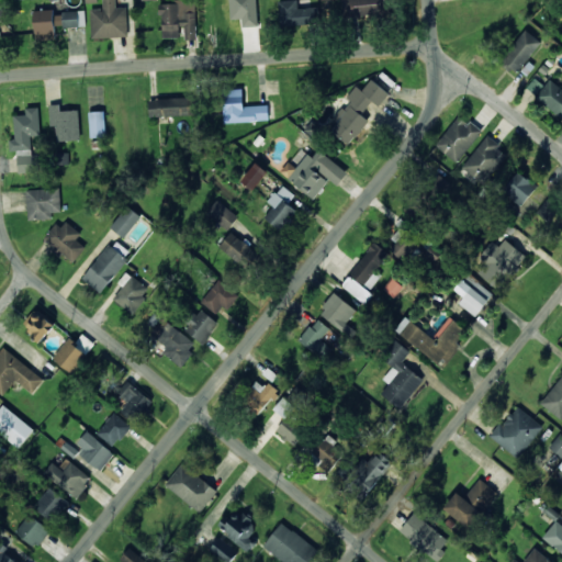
[(128,36),(127,7),(116,7),(116,0),(102,0),(103,8),(91,9),(92,37),(128,36)]
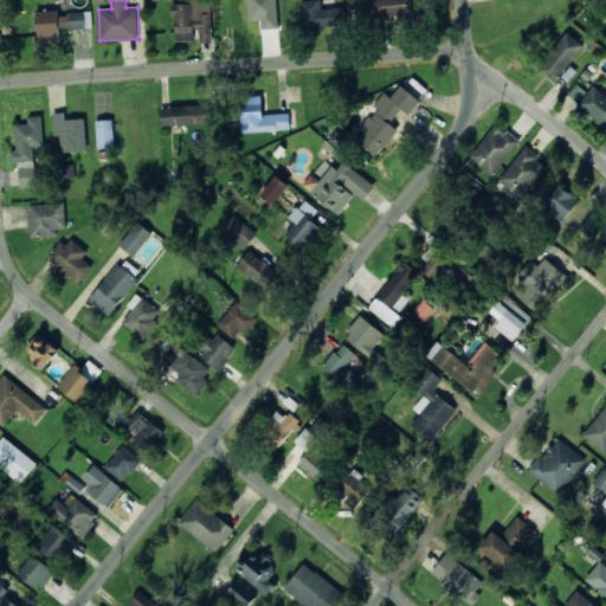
[(174,40),(194,40),(193,30),(199,30),(199,43),(212,43),(210,0),(187,0),(188,4),(173,4),(174,40)]
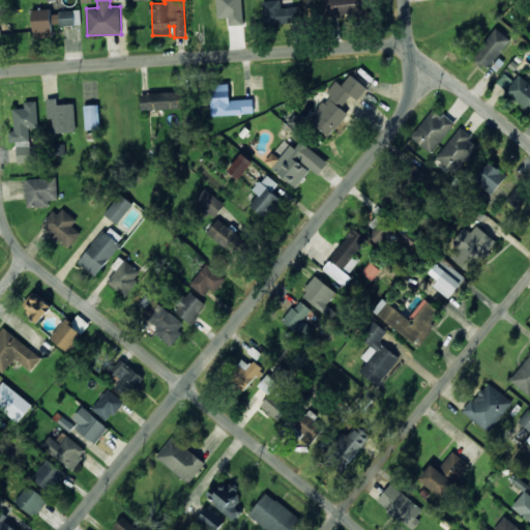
[(216,0),(217,18),(229,18),(229,25),(243,25),(242,0),(216,0)]
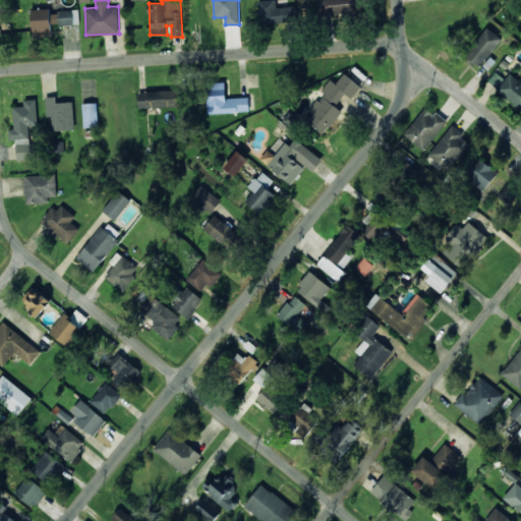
[(291,21),(290,7),(276,7),(275,0),(261,0),(259,0),(261,22),(291,21)]
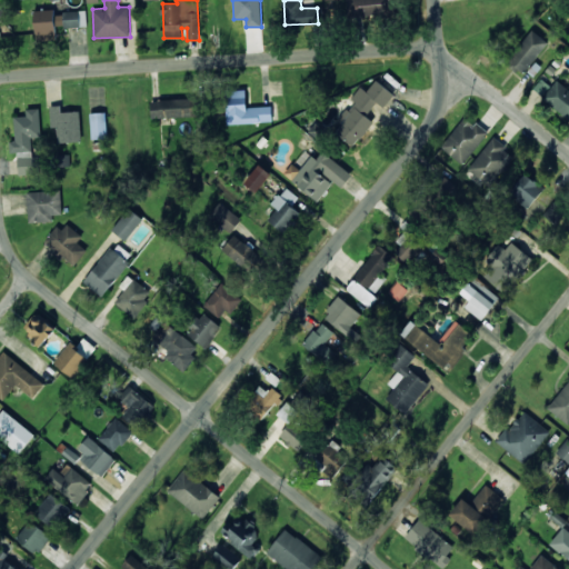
[(347,0),(348,16),(390,15),(389,0),(347,0)]
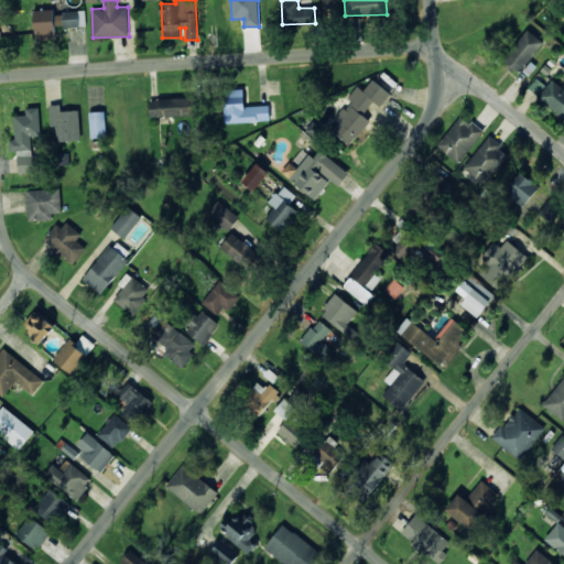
[(35,41),(55,40),(55,28),(86,25),(85,11),(54,12),(54,9),(34,10),(35,41)]
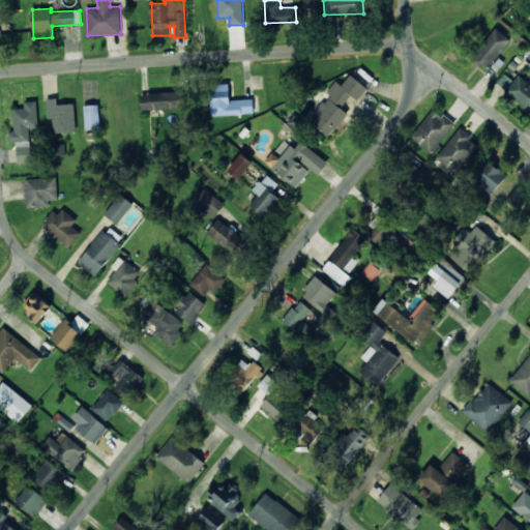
[(511,39),(496,28),(472,57),(488,69),(511,39)]
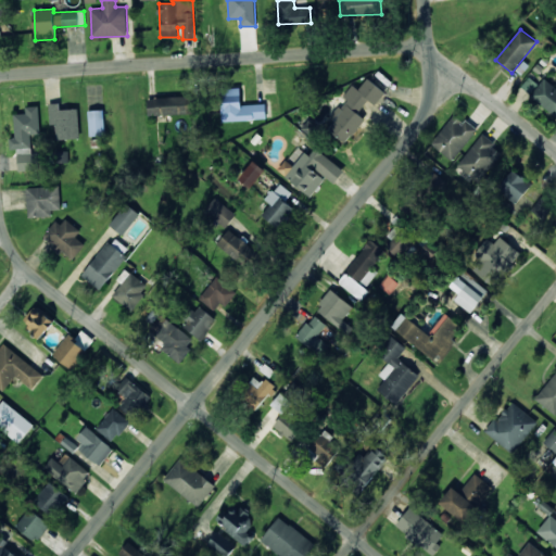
[(538,85),(529,77),(521,87),(530,93),(538,85)]
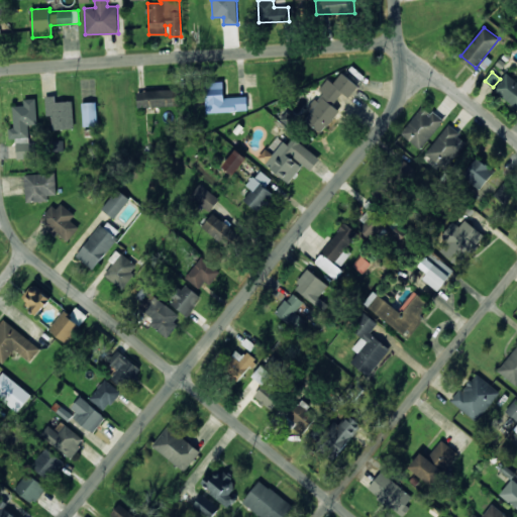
[(358,86),(341,73),(333,83),(327,79),(319,89),(322,92),(302,117),(321,133),(339,111),(332,105),(342,93),(348,98),(358,86)]
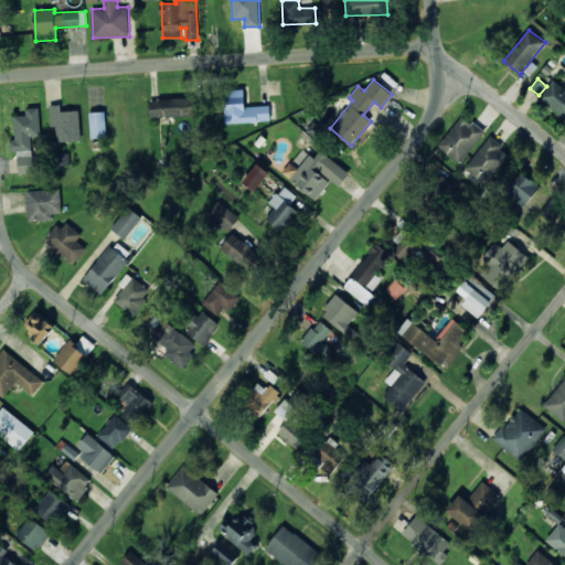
[(564,118),(564,88),(553,80),(539,98),(564,118)]
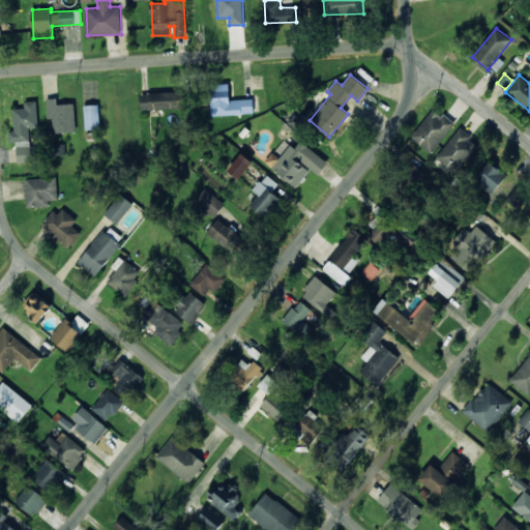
[(210,84),(211,115),(254,114),(254,99),(230,99),(229,84),(210,84)]
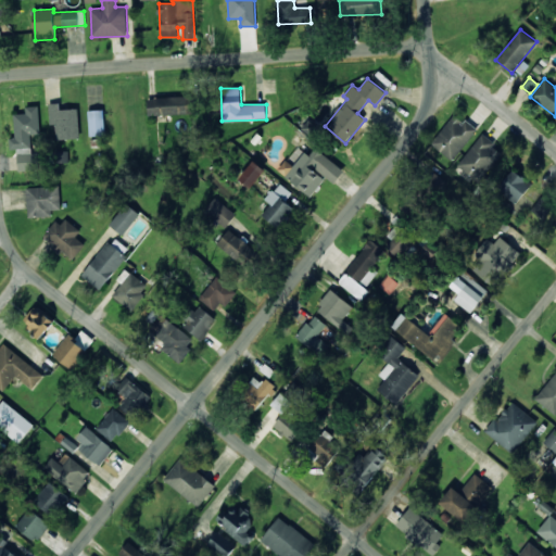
[(148,115),(194,114),(194,96),(148,98),(148,115)]
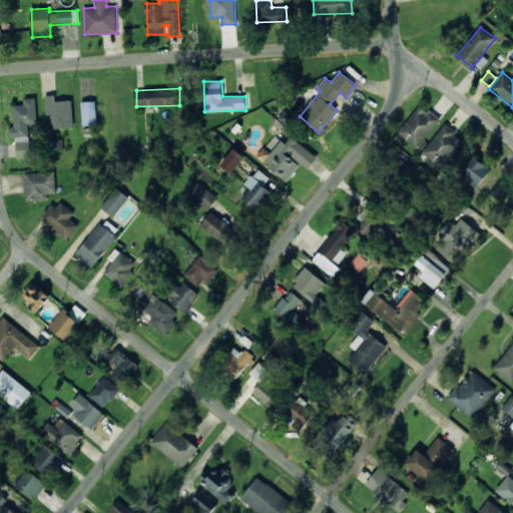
[(45,95),(46,115),(51,115),(52,128),(73,127),(72,100),(55,101),(55,95),(45,95)]
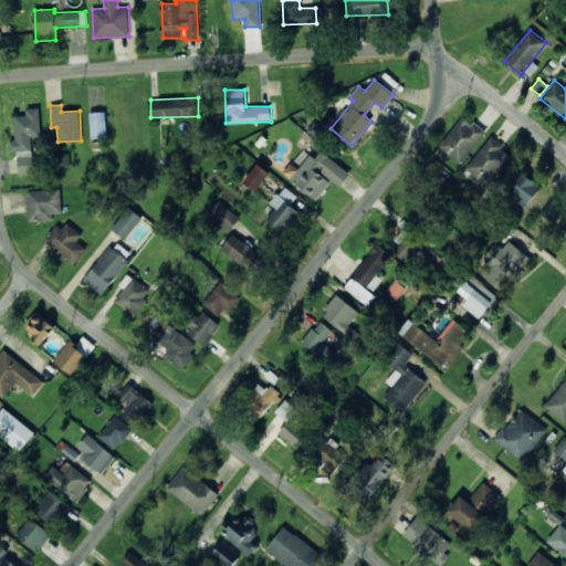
[(14,116),(16,140),(9,140),(10,152),(18,150),(19,174),(37,173),(34,137),(41,136),(40,108),(27,108),(27,115),(14,116)]
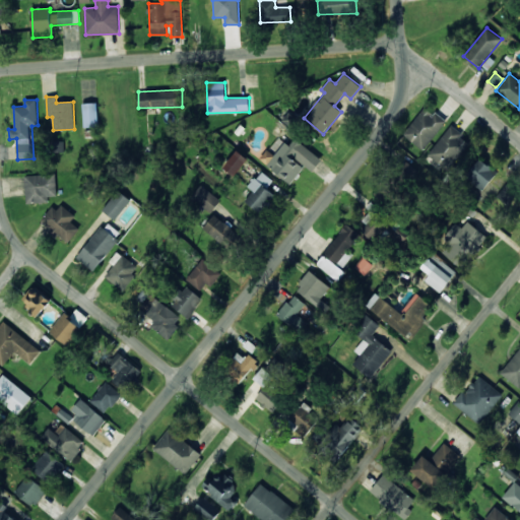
[(84,127),(100,126),(96,102),(81,104),(84,127)]
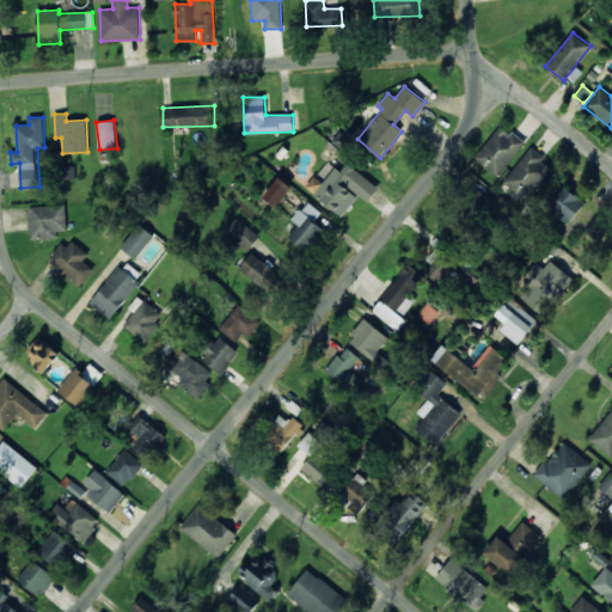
[(497,177),(524,144),(501,124),(473,158),(497,177)]
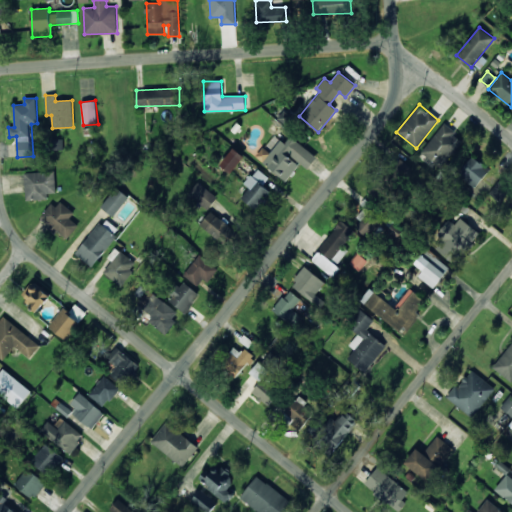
[(463,140),(444,124),(420,152),(439,169),(463,140)]
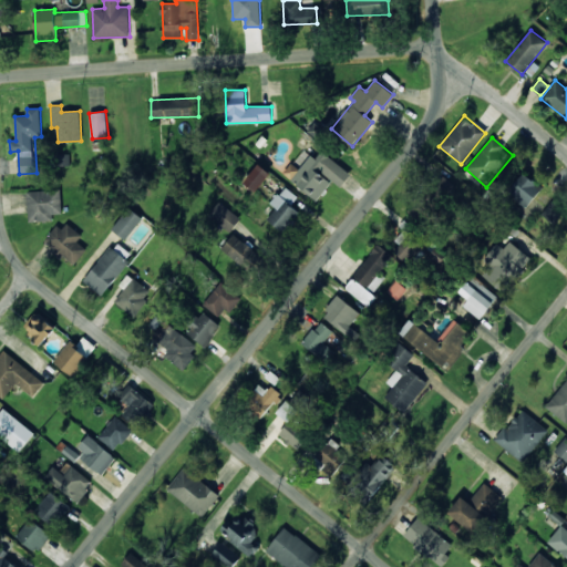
[(351,173),(322,152),(317,160),(310,154),(299,168),(291,163),(282,174),(317,200),(332,182),(340,187),(351,173)]
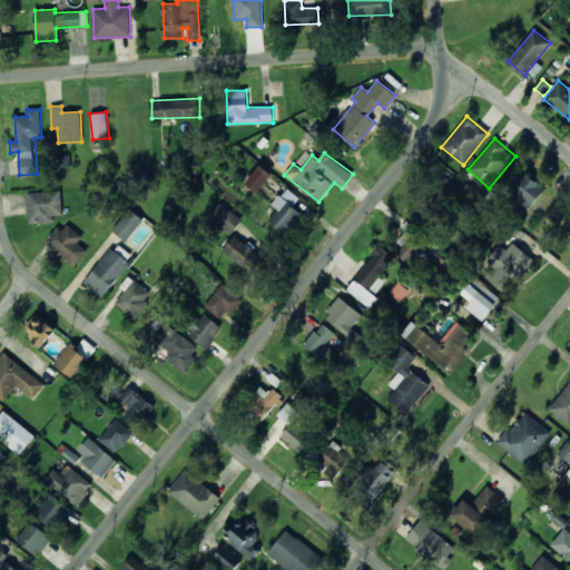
[(245,184),(257,193),(272,174),(259,165),(245,184)]
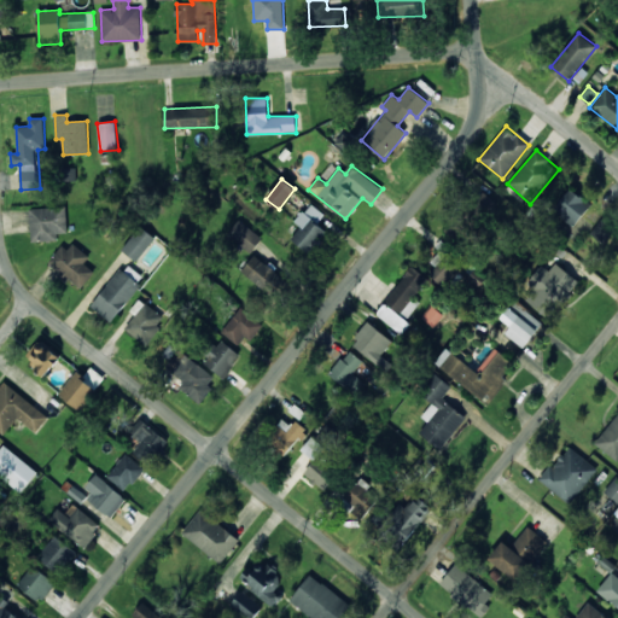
[(590,203),(569,188),(553,211),(576,226),(590,203)]
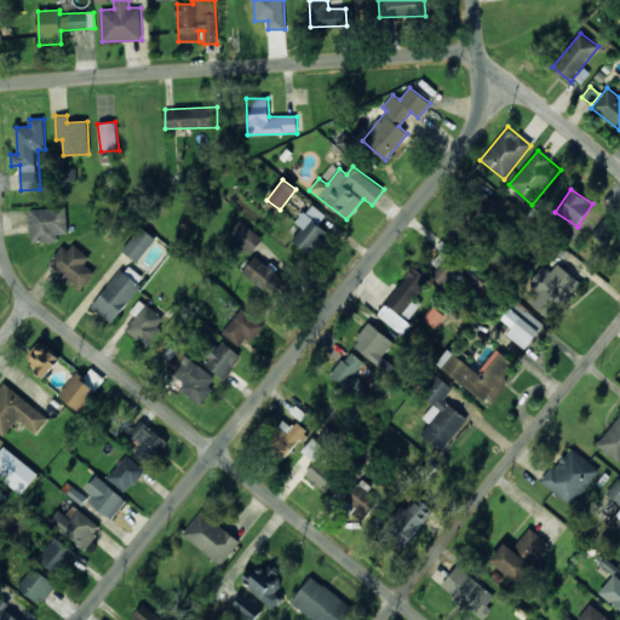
[(296,223),(302,228),(292,240),(309,253),(327,231),(319,224),(326,214),(313,204),(296,223)]
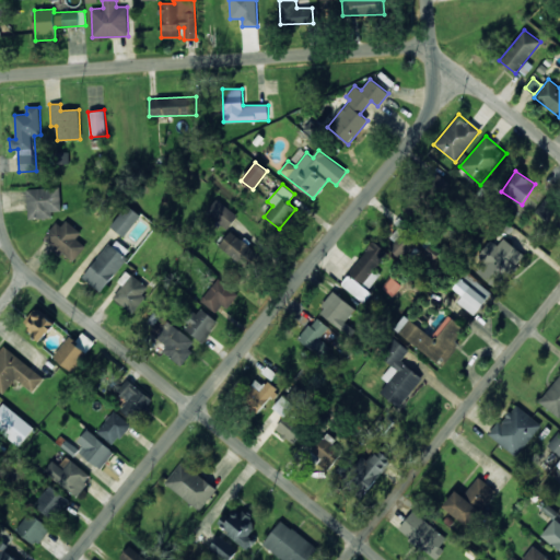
[(27,219),(51,218),(51,211),(60,211),(60,188),(26,188),(27,219)]
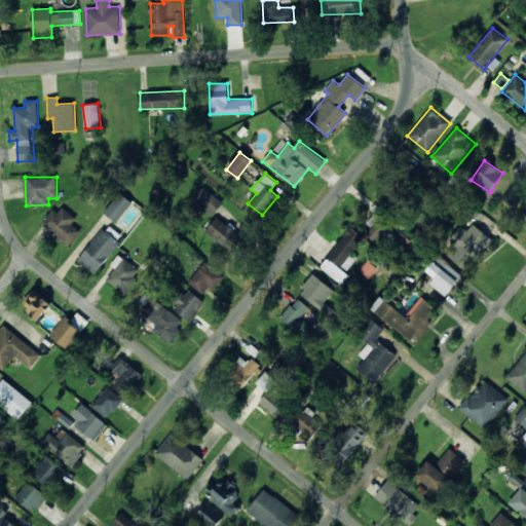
[(223,199),(200,188),(193,202),(217,214),(223,199)]
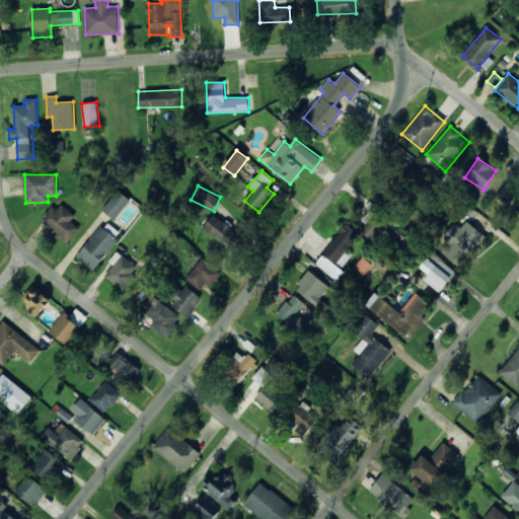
[(102,210),(115,219),(131,200),(118,190),(102,210)]
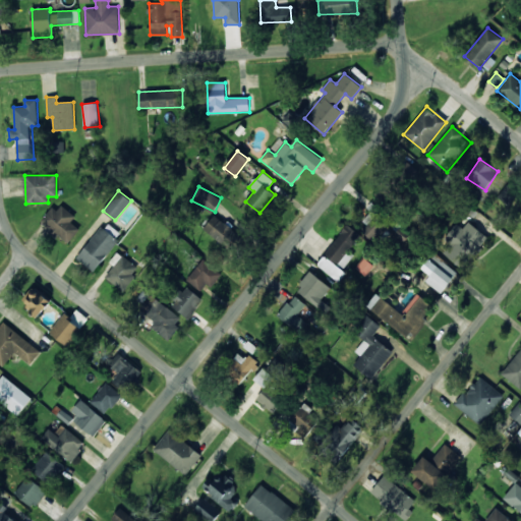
[(42,222),(67,244),(80,230),(70,222),(75,217),(59,203),(42,222)]
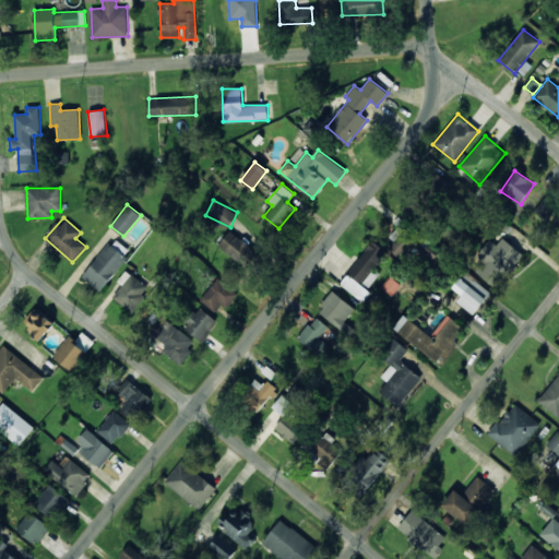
[(389,248),(402,259),(417,241),(399,225),(390,236),(394,241),(389,248)]
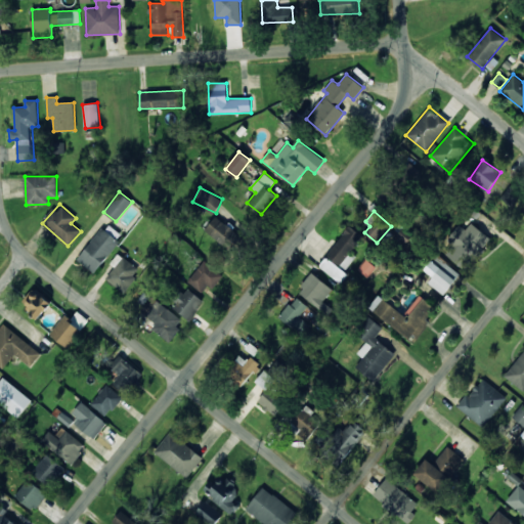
[(205,229),(228,249),(238,234),(216,216),(205,229)]
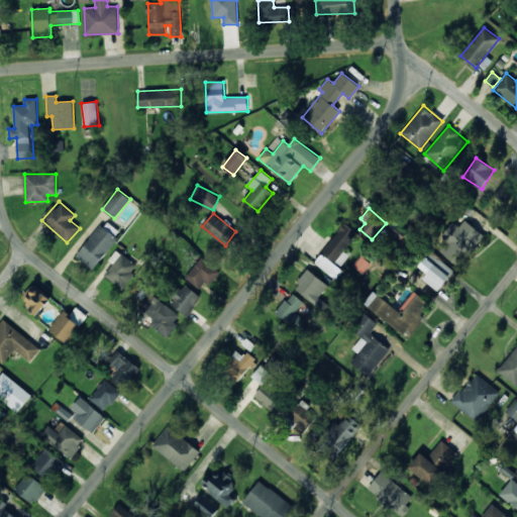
[(453,221),(441,237),(447,241),(439,251),(460,267),(485,235),(464,220),(459,226),(453,221)]
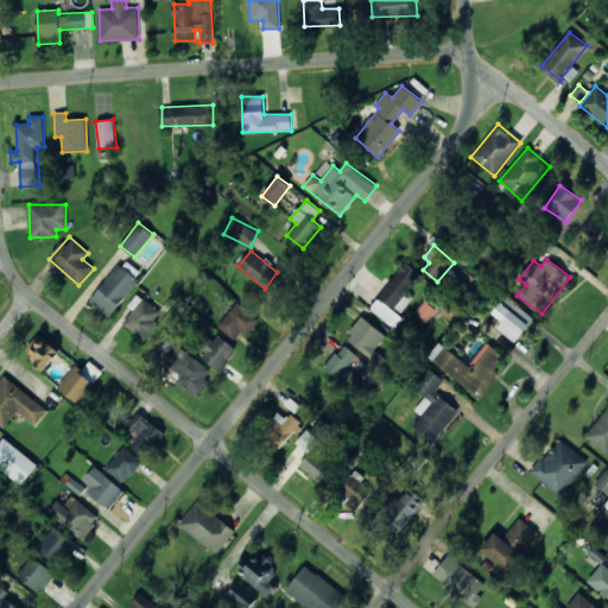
[(109,317),(141,277),(130,268),(127,271),(119,264),(88,301),(109,317)]
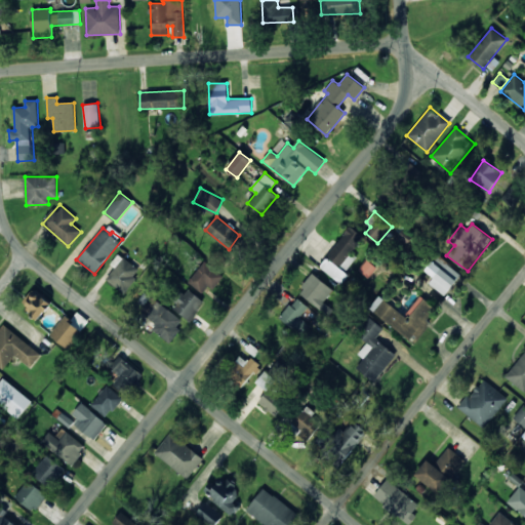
[(319,267),(341,284),(349,275),(345,272),(356,257),(351,253),(362,239),(349,228),(319,267)]
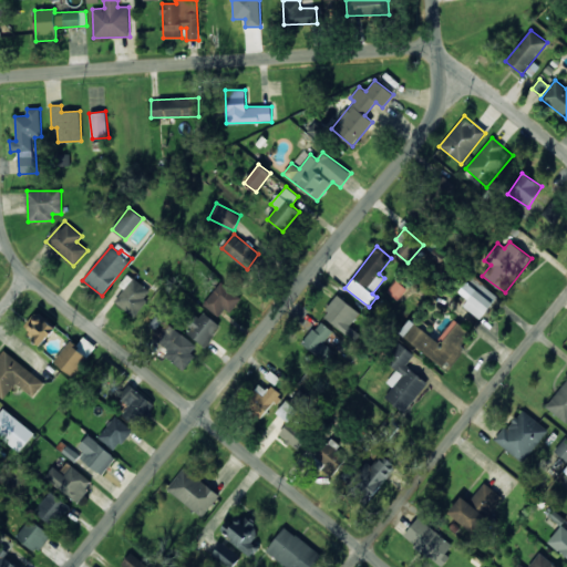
[(124,289),(114,302),(133,317),(152,292),(127,274),(119,285),(124,289)]
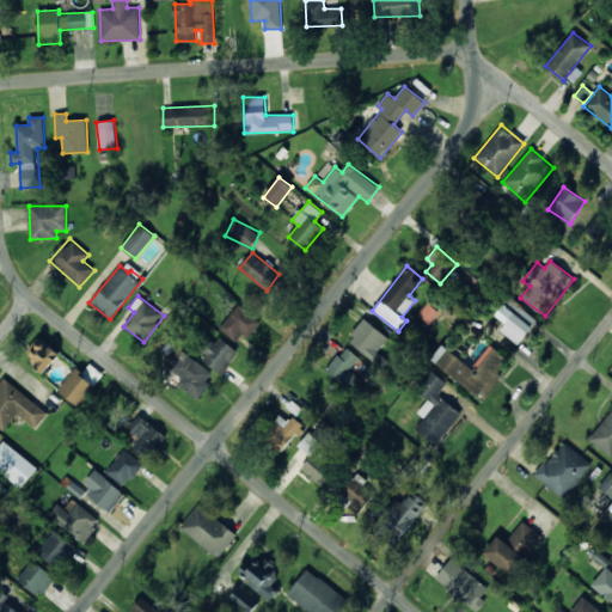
[(506,323),(500,330),(519,344),(538,319),(509,297),(495,316),(506,323)]
